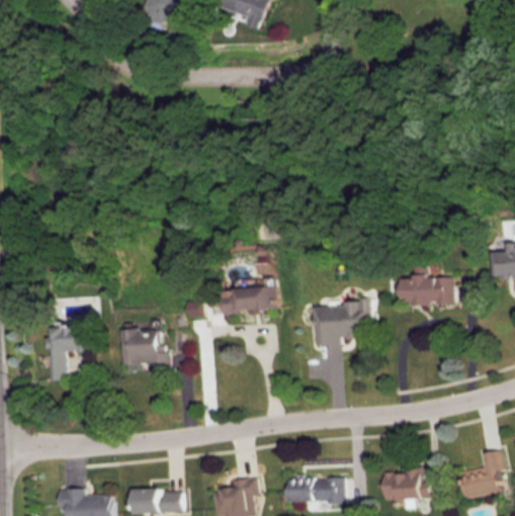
[(177,0),(151,0),(147,12),(155,14),(154,17),(171,22),(177,0)]
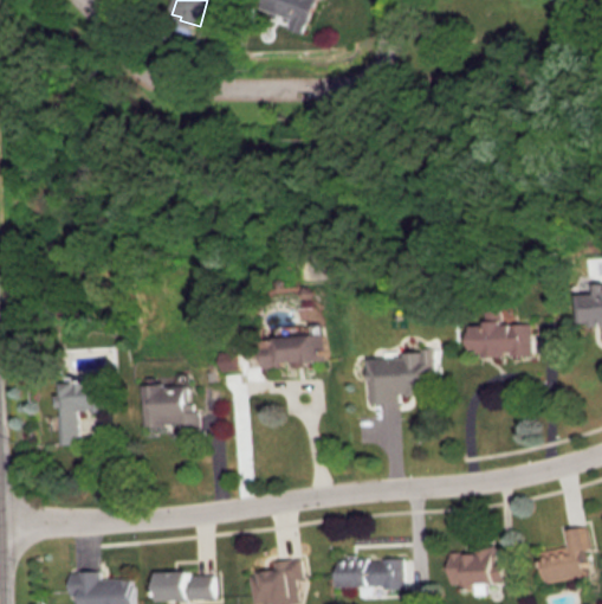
[(257,0),(254,8),(290,19),(286,30),(303,34),(314,0),(257,0)]
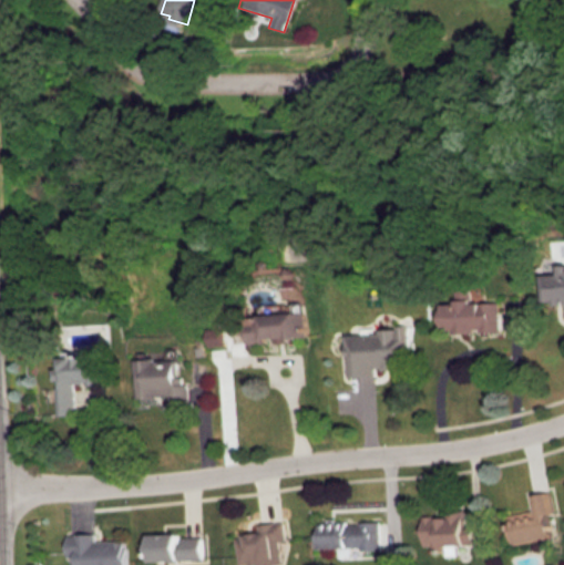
[(542,276),(542,305),(563,304),(563,266),(557,267),(559,276),(542,276)]
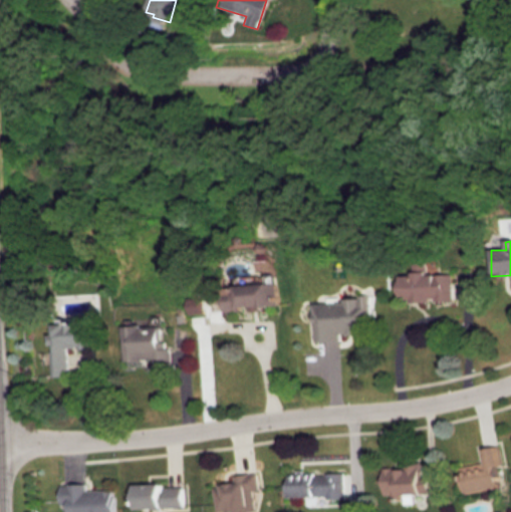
[(450,275),(426,276),(425,265),(413,266),(413,276),(397,276),(398,303),(426,302),(451,301),(450,275)]
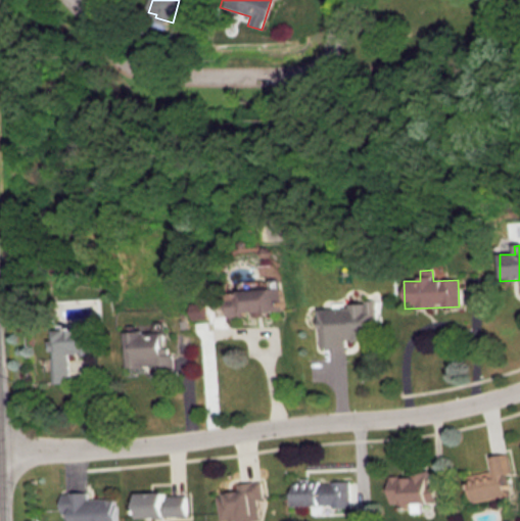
[(225,319),(242,318),(242,314),(252,313),(252,316),(282,314),(279,282),(275,282),(275,290),(223,294),(225,319)]
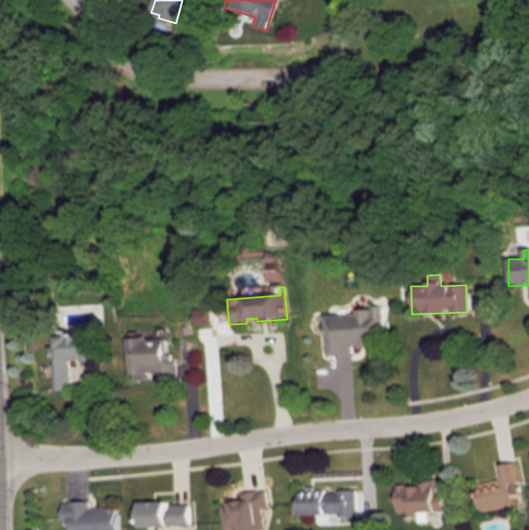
[(211,325),(209,309),(192,311),(194,327),(211,325)]
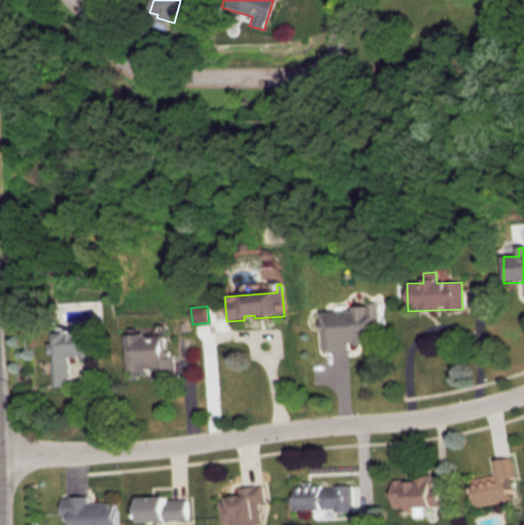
[(320,351),(348,351),(348,343),(378,343),(377,309),(319,310),(320,351)]
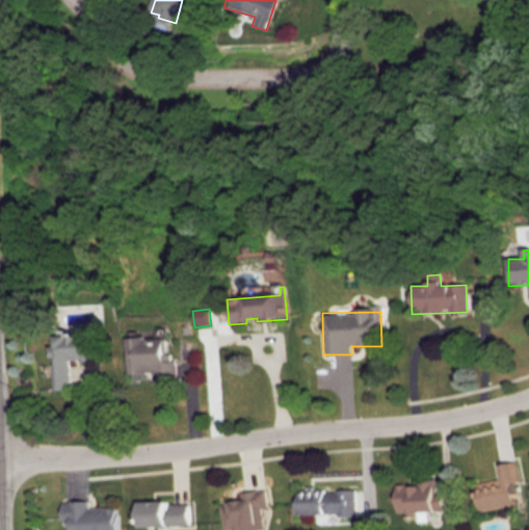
[(51,391),(68,391),(67,361),(79,361),(79,363),(91,362),(90,334),(53,335),(53,347),(49,347),(50,358),(51,391)]
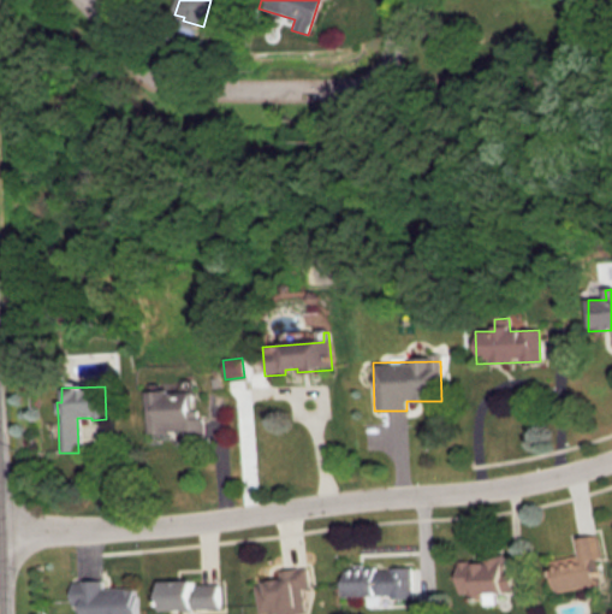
[(144,434),(180,434),(180,442),(200,441),(198,411),(189,411),(188,393),(143,393),(144,434)]
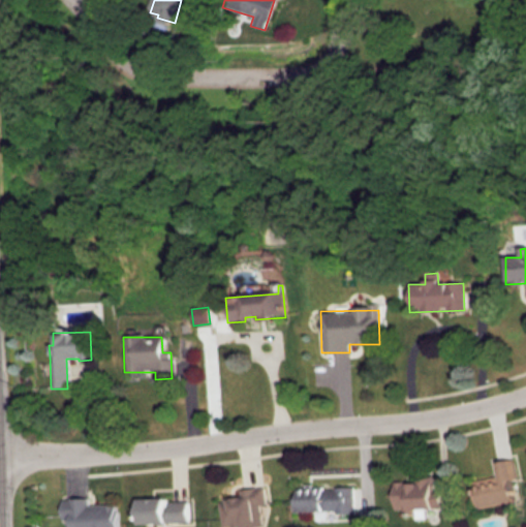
[(473,482),(477,508),(514,503),(509,481),(517,479),(514,460),(494,463),(497,477),(473,482)]
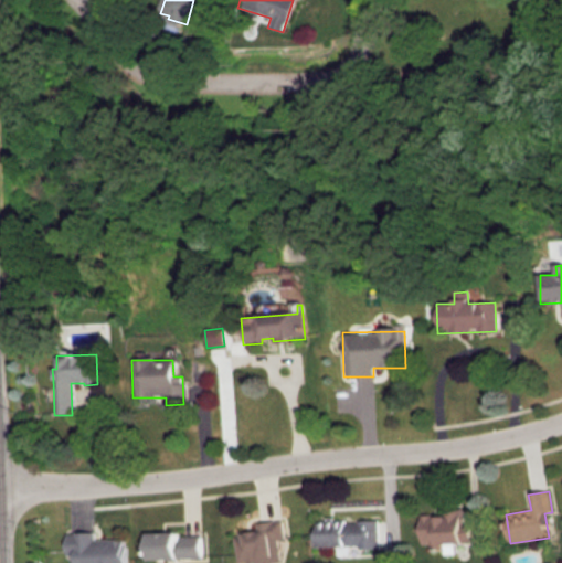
[(420,516),(443,516),(443,511),(464,510),(464,523),(472,523),(472,544),(444,544),(444,550),(428,550),(428,545),(420,545),(420,516)]
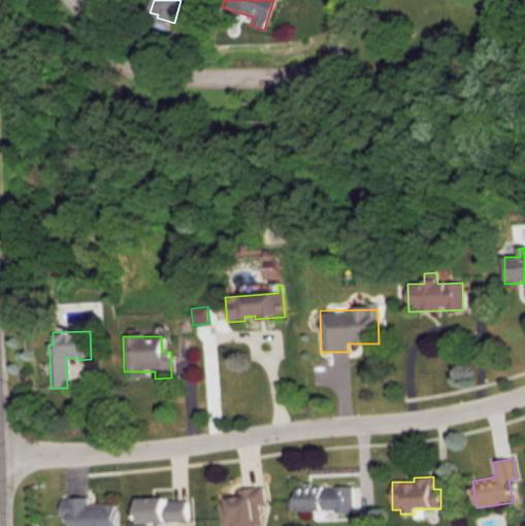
[(245,525),(259,523),(256,505),(263,504),(260,486),(236,491),(237,497),(214,501),(219,525),(245,525)]
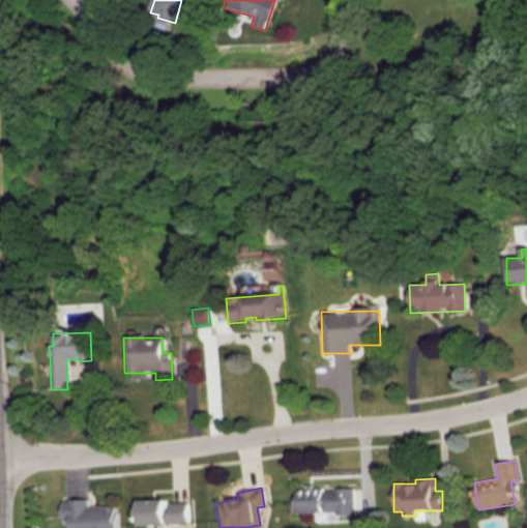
[(295,515),(353,514),(352,489),(294,490),(295,515)]
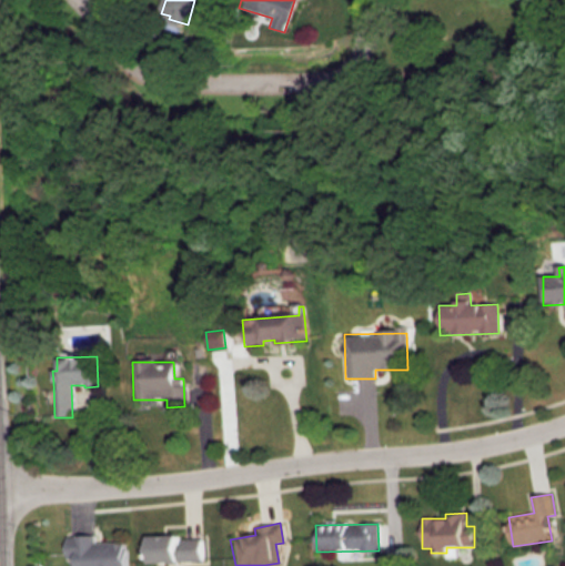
[(66,537),(64,565),(122,565),(122,543),(92,544),(92,536),(66,537)]
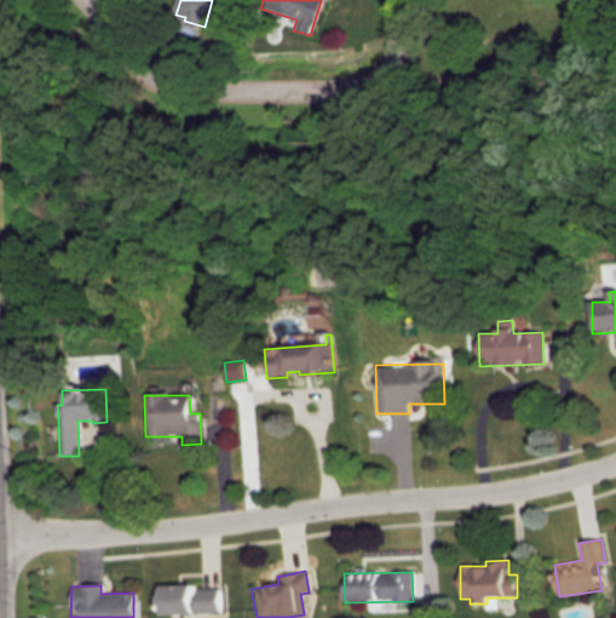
[(159,616),(218,614),(217,589),(191,590),(191,585),(157,587),(159,616)]
